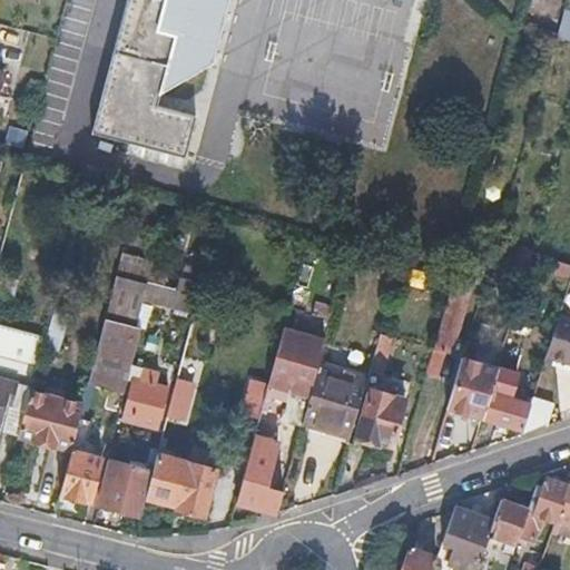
[(208,68),(225,0),(128,0),(92,138),(184,160),(194,119),(156,109),(158,97),(208,68)]
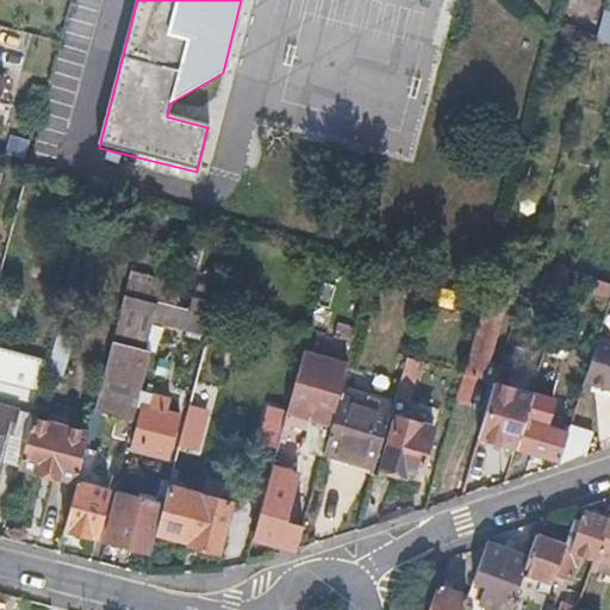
[(609,13),(603,11),(595,38),(609,42),(609,13)]
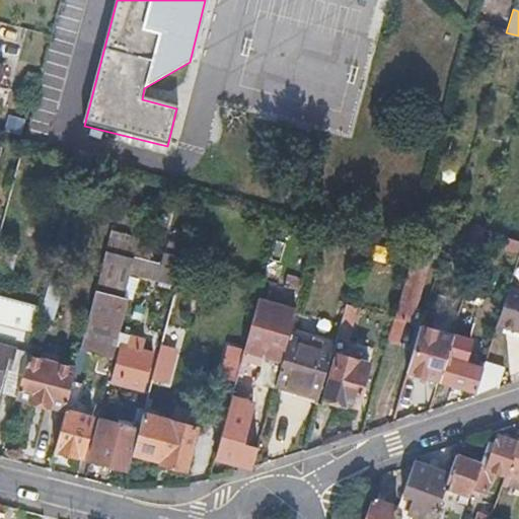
[(479,241),(484,229),(470,225),(466,237),(479,241)]
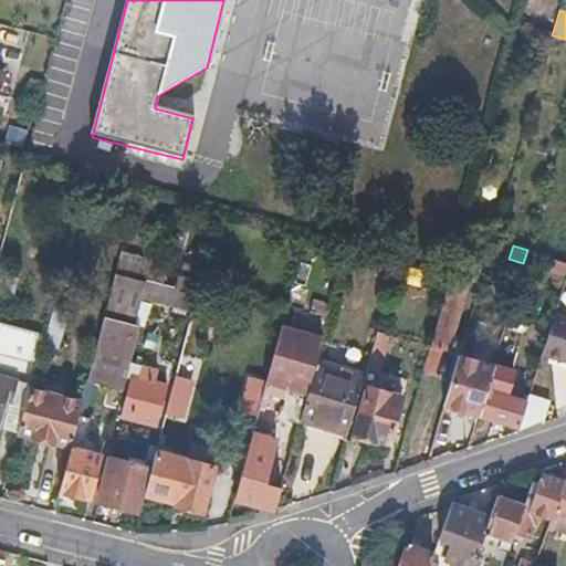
[(436,365),(441,347),(450,349),(469,281),(460,278),(467,254),(453,251),(447,273),(450,274),(430,345),(427,344),(421,362),(436,365)]
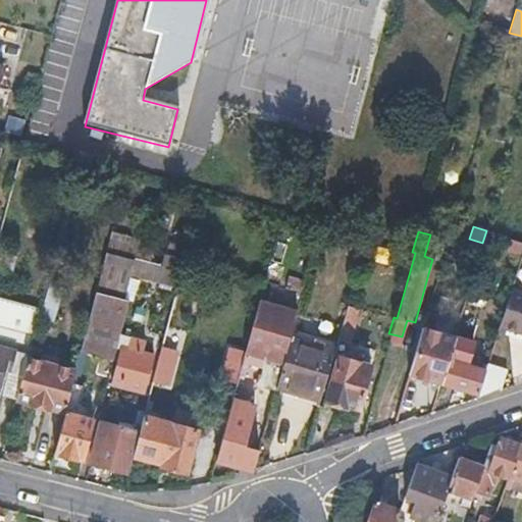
[(109,233),(104,253),(135,261),(136,259),(140,241),(109,233)]
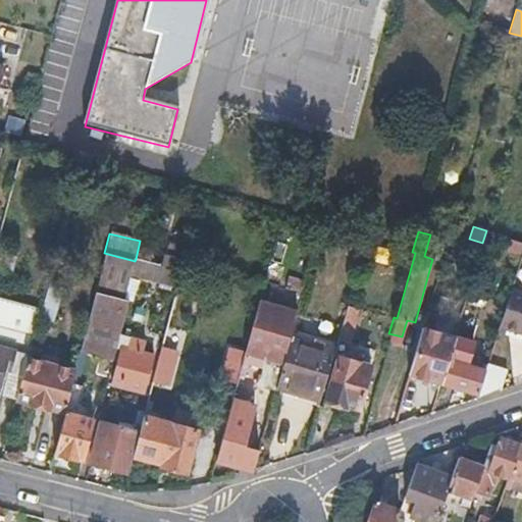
[(520,254),(521,248),(521,241),(510,238),(506,249),(520,254)]
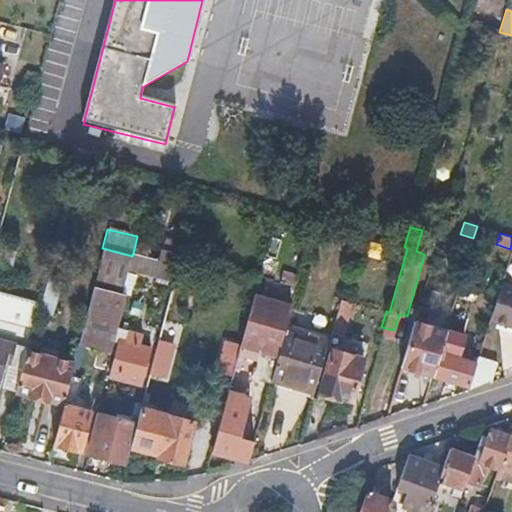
[(102,248),(77,344),(88,346),(111,352),(114,341),(117,328),(126,296),(122,295),(129,269),(132,256),(102,248)]
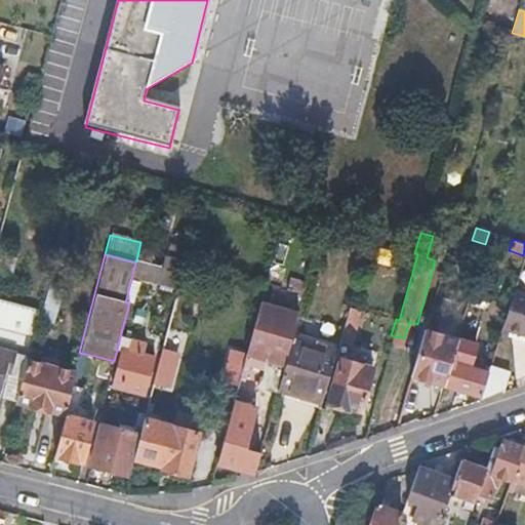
[(132,276),(178,288),(185,264),(166,258),(164,267),(136,260),(135,263),(132,276)]
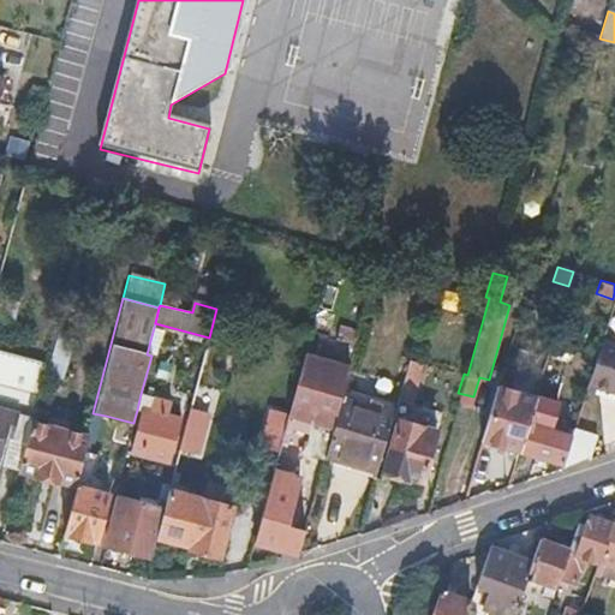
[(614,345),(599,341),(586,386),(614,394),(614,345)]
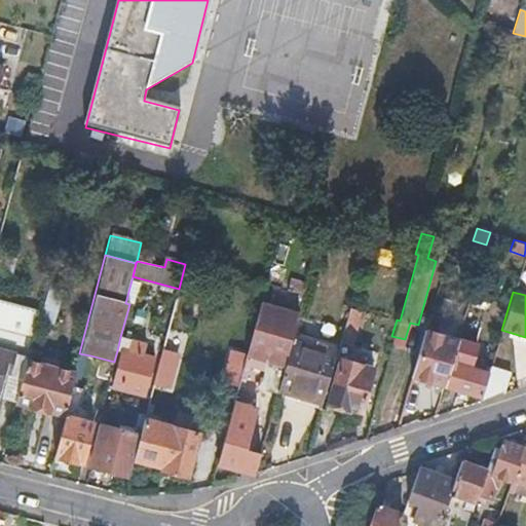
[(0,397),(16,402),(28,360),(40,312),(0,301),(0,397)]
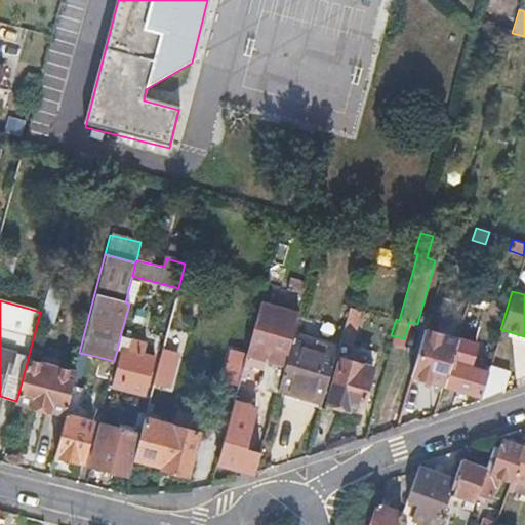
[(256,385),(276,390),(290,341),(297,313),(260,303),(244,361),(235,392),(215,461),(253,472),(259,451),(242,447),(253,407),(244,405),(247,392),(243,391),(250,365),(264,369),(261,375),(259,374),(256,385)]
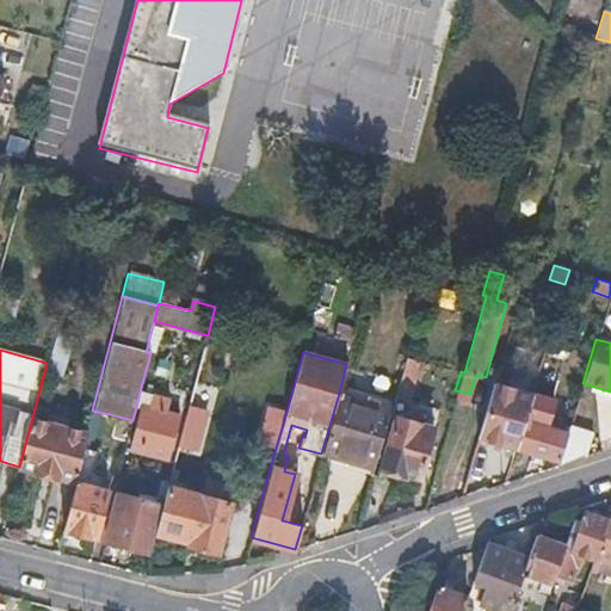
[(394,401),(407,405),(419,362),(406,358),(394,401)]
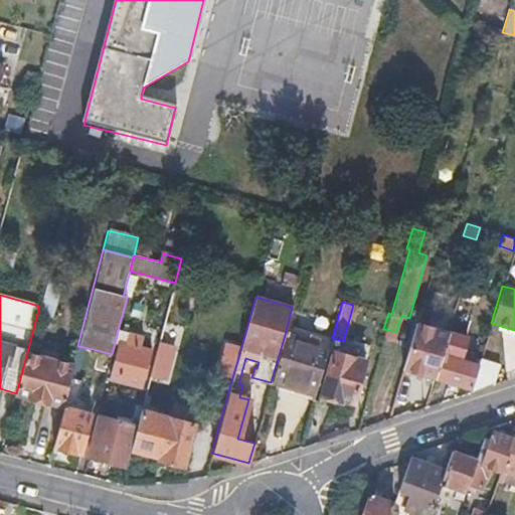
[(403,368),(434,377),(448,332),(422,325),(427,307),(421,306),(403,368)]
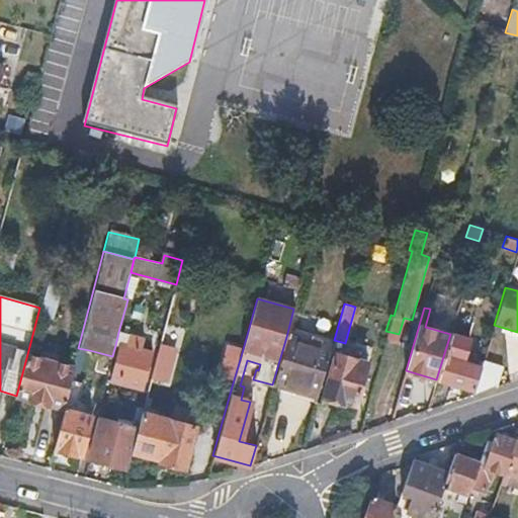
[(168,317),(162,342),(178,347),(185,322),(168,317)]
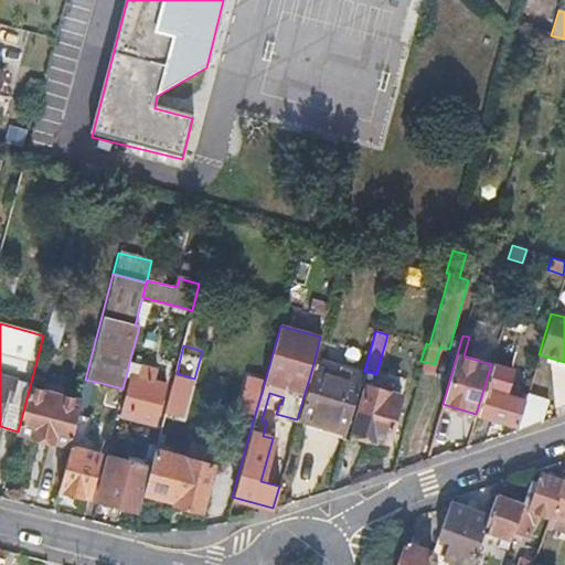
[(152,383),(157,369),(129,362),(126,376),(130,377),(121,414),(157,424),(166,386),(152,383)]
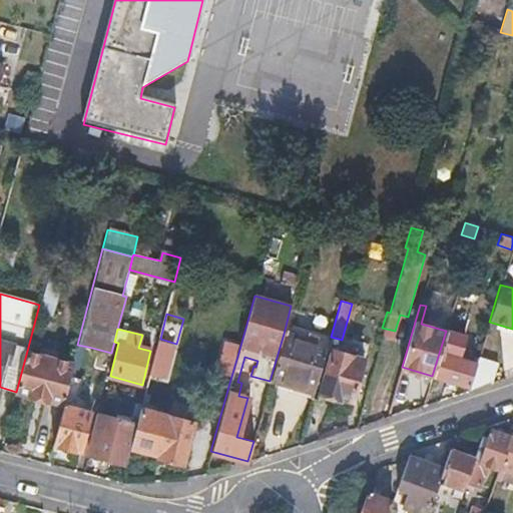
[(462,336),(446,331),(432,376),(468,387),(476,363),(470,361),(471,357),(457,352),(462,336)]
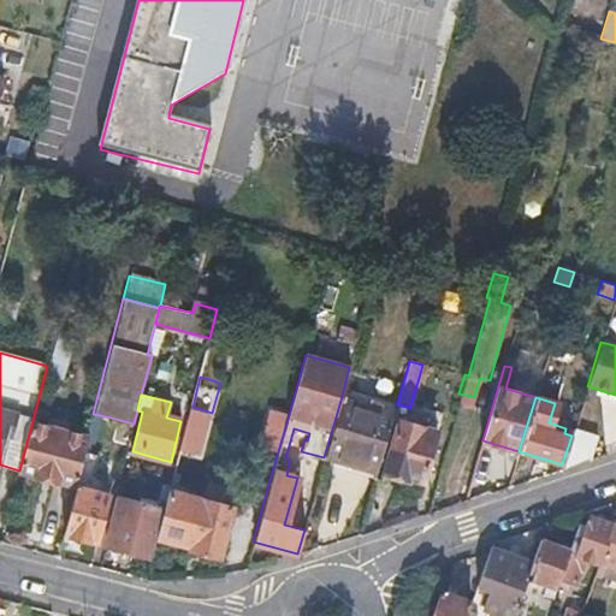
[(341,401),(324,457),(375,472),(392,409),(369,402),(367,408),(341,401)]
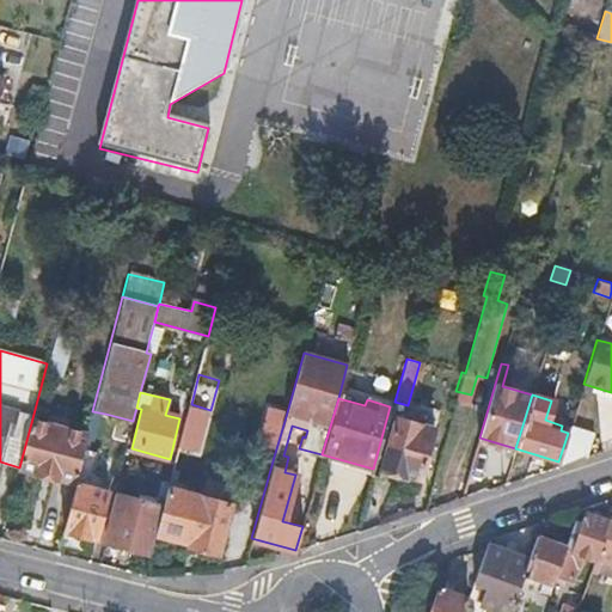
[(210,410),(191,404),(179,447),(209,456),(222,412),(210,410)]
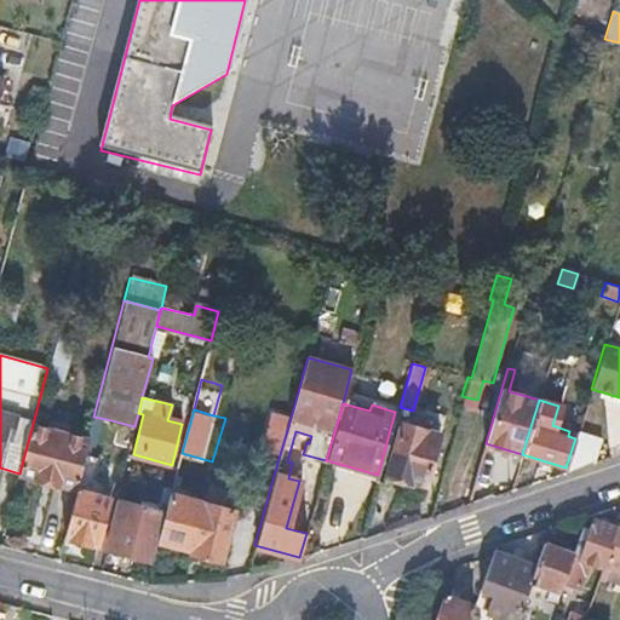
[(107,419),(93,417),(89,438),(84,453),(97,457),(107,419)]
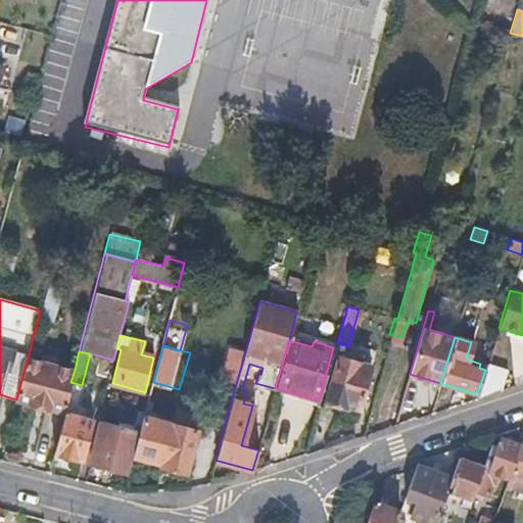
[(220,387),(234,390),(243,360),(229,355),(220,387)]
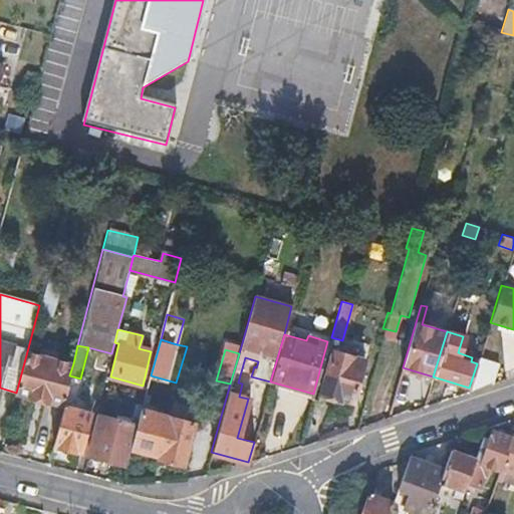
[(27,351),(16,393),(62,405),(69,375),(73,363),(27,351)]
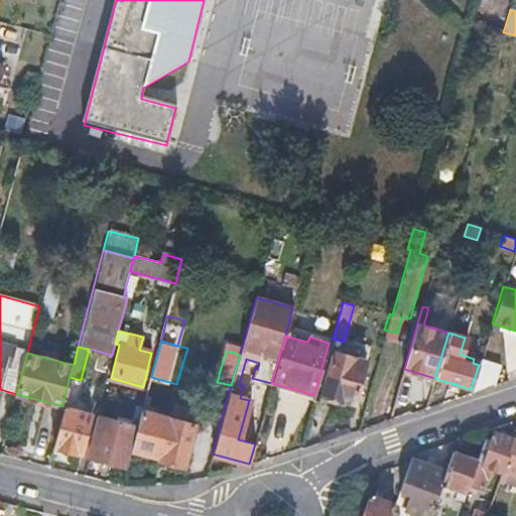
[(350,404),(362,362),(333,354),(320,398),(338,403),(339,401),(350,404)]
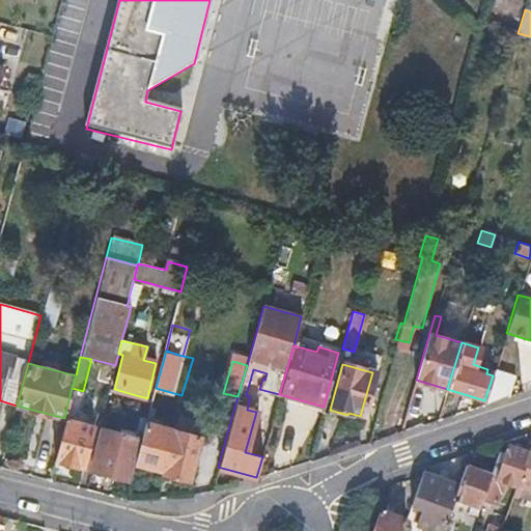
[(494,370),(493,375),(484,400),(483,404),(506,397),(512,376),(494,370)]
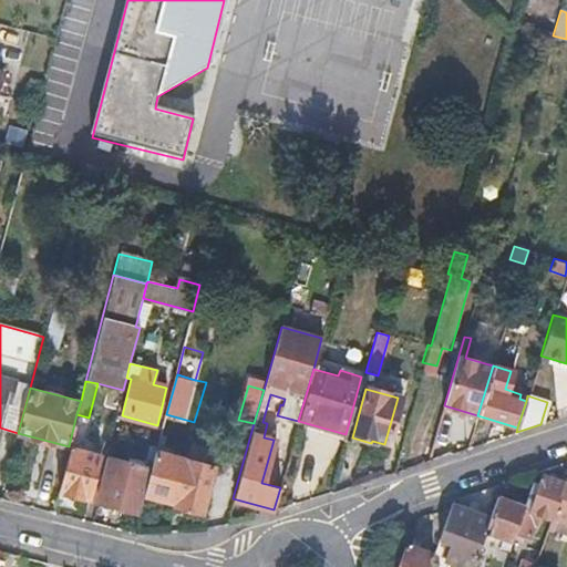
[(89,418),(76,414),(69,446),(58,492),(89,500),(102,450),(96,449),(94,453),(83,450),(92,419),(89,418)]
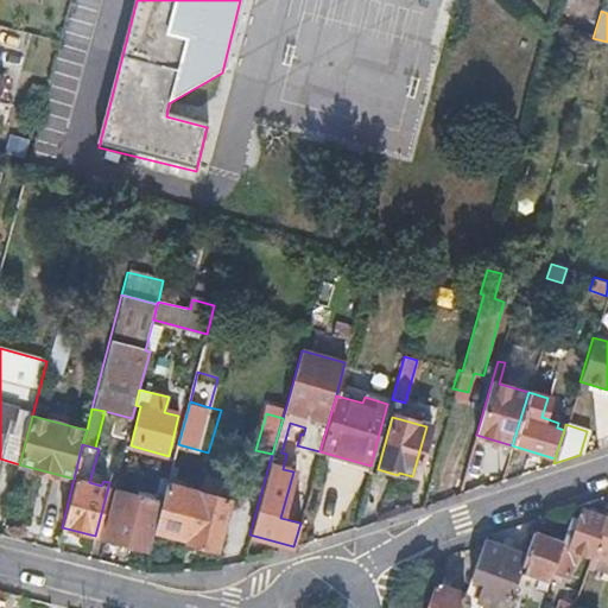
[(241,467),(223,462),(219,480),(238,485),(241,467)]
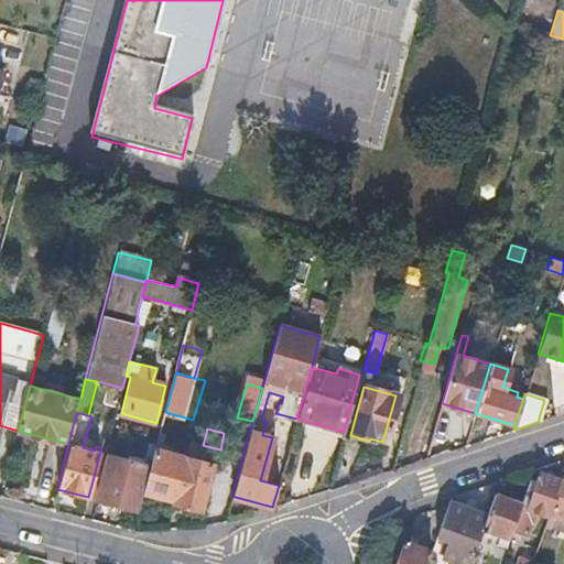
[(155,449),(153,458),(143,494),(175,501),(174,505),(199,511),(213,465),(155,449)]
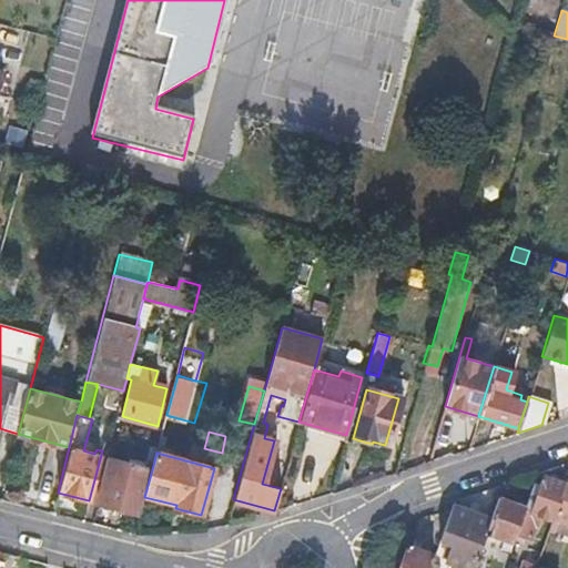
[(144,497),(154,462),(146,459),(144,468),(110,460),(98,504),(140,514),(144,497)]
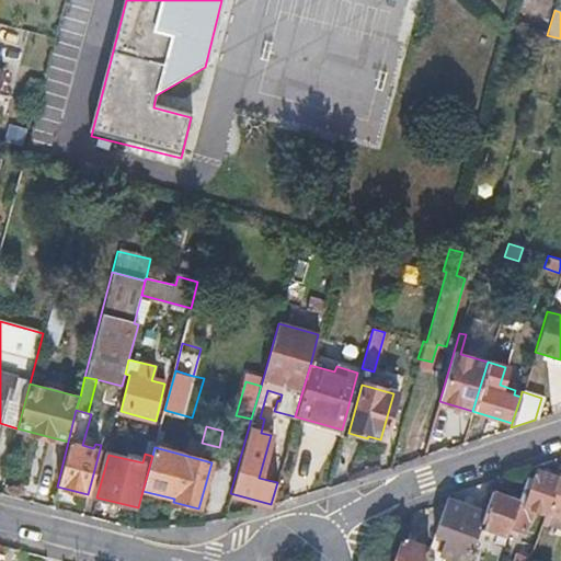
[(560,469),(558,478),(547,510),(544,519),(549,521),(552,513),(560,515),(560,469)]
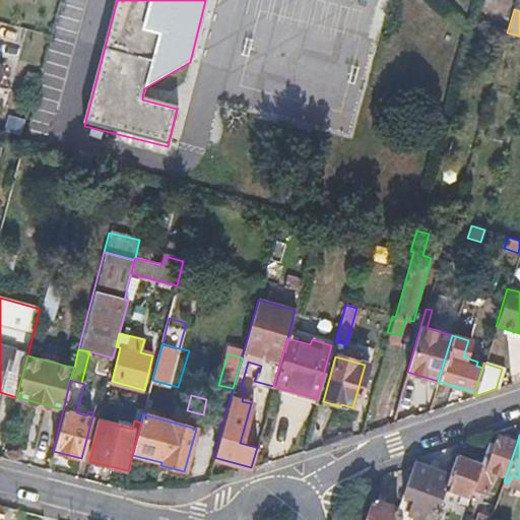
[(493,467),(507,472),(517,443),(496,437),(494,443),(489,443),(481,462),(473,484),(485,488),(493,467)]
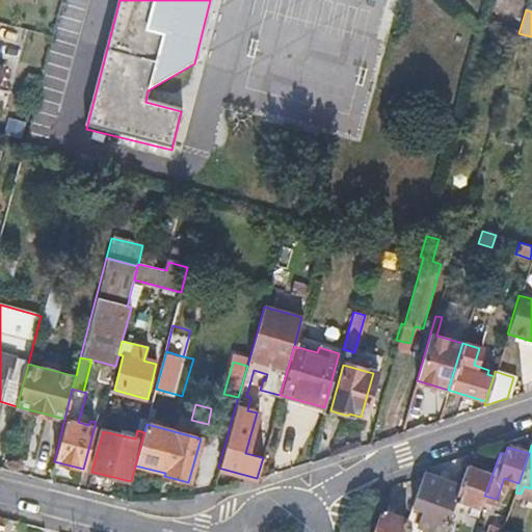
[(459,483),(442,531),(464,531),(470,521),(460,516),(466,502),(480,507),(484,496),(493,473),(466,464),(459,483)]
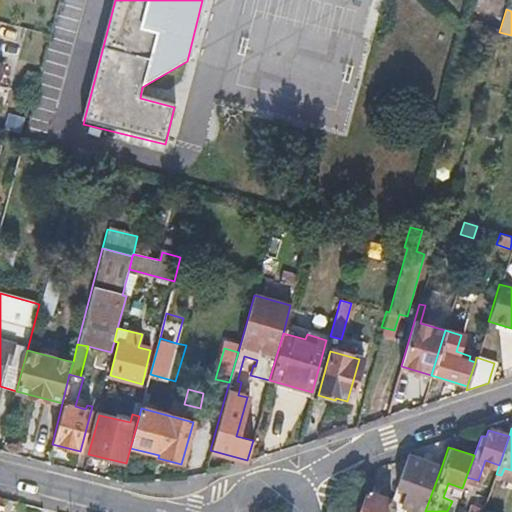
[(404,505),(423,511),(425,511),(442,465),(408,454),(396,485),(404,488),(401,495),(406,497),(404,505)]
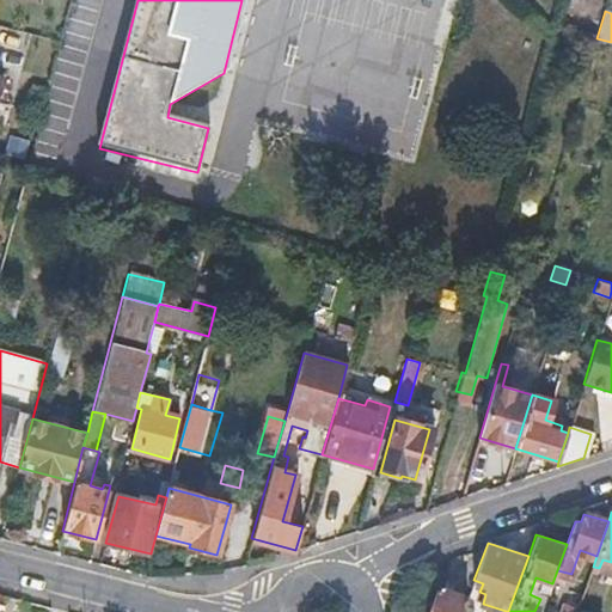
[(428,611),(463,611),(469,598),(438,586),(428,611)]
